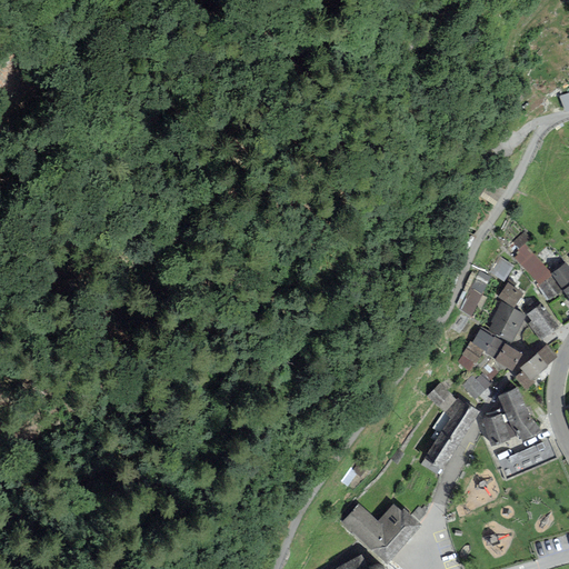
[(550,272),(525,245),(517,251),(520,253),(515,258),(530,275),(538,286),(551,277),(549,273),(550,272)]
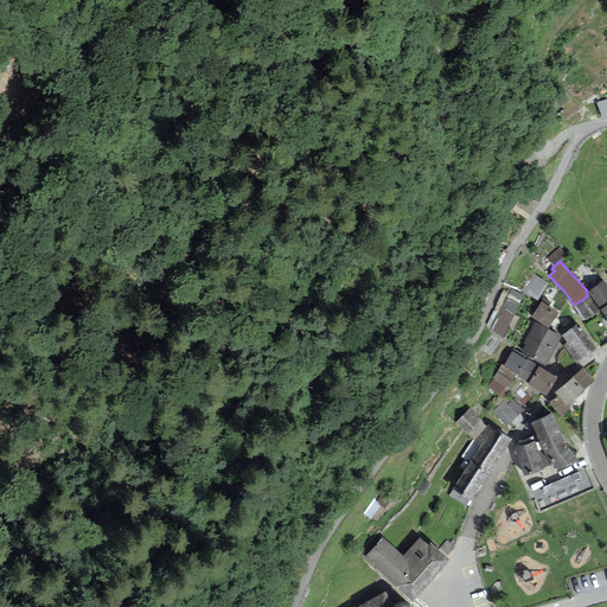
[(549,282),(532,273),(522,292),(538,300),(549,282)]
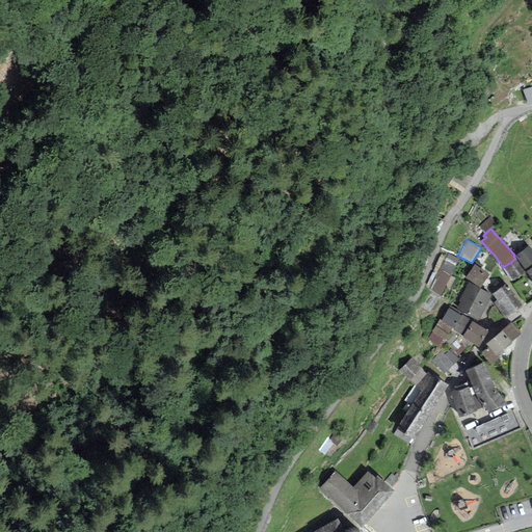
[(531,249),(529,245),(514,257),(526,271),(531,267),(531,249)]
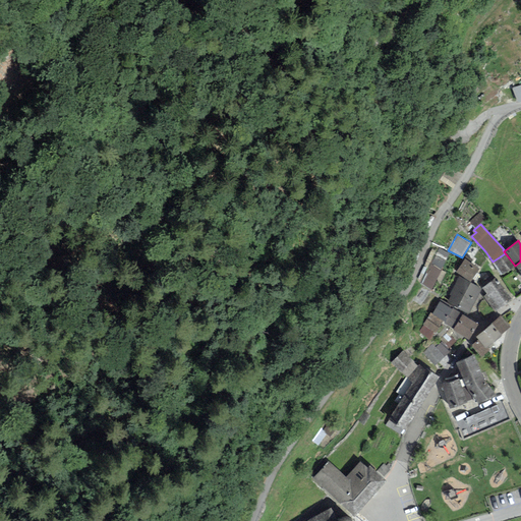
[(439,248),(419,283),(431,289),(450,254),(439,248)]
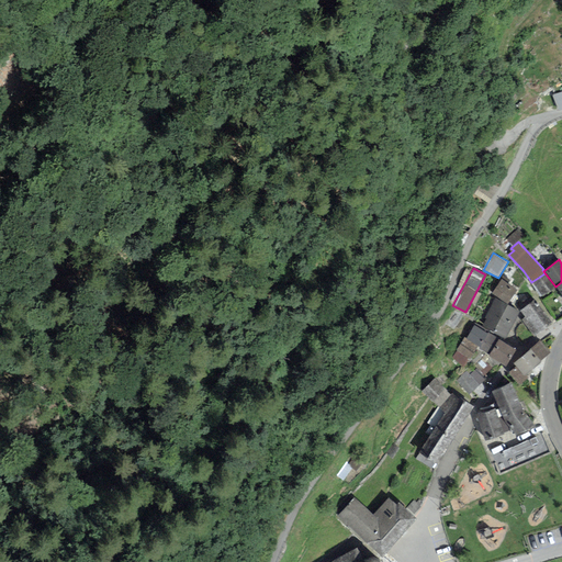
[(531,282),(539,298),(555,289),(544,273),(531,282)]
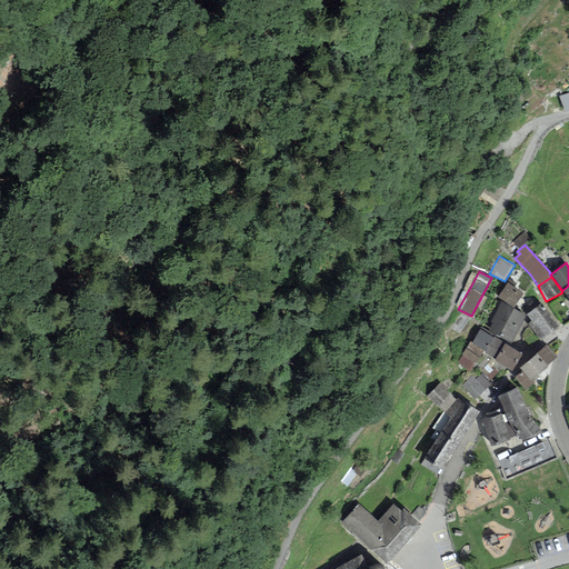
[(523,293),(507,283),(498,298),(515,308),(523,293)]
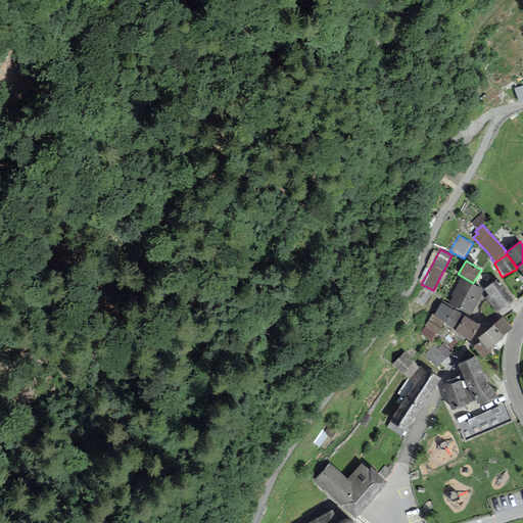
[(470,315),(483,290),(461,278),(450,296),(453,297),(449,303),(470,315)]
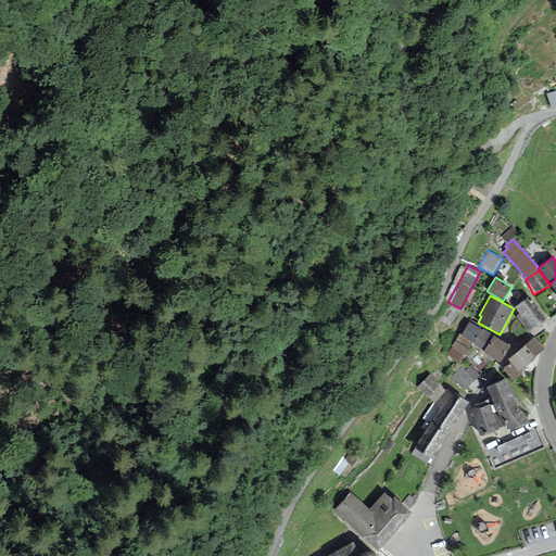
[(527,299),(514,307),(519,315),(516,317),(528,333),(546,320),(534,304),(532,306),(527,299)]
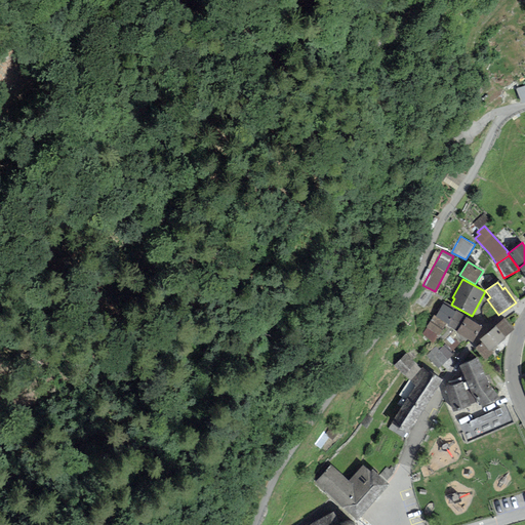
[(456,331),(466,317),(456,311),(455,312),(443,305),(436,316),(435,317),(446,324),(447,324),(447,325),(456,331)]
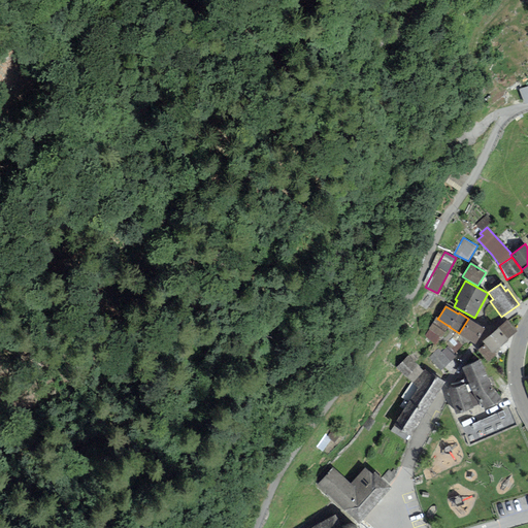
[(437,319),(438,318),(436,317),(428,329),(429,330),(425,336),(435,342),(439,336),(441,337),(449,326),(437,319)]
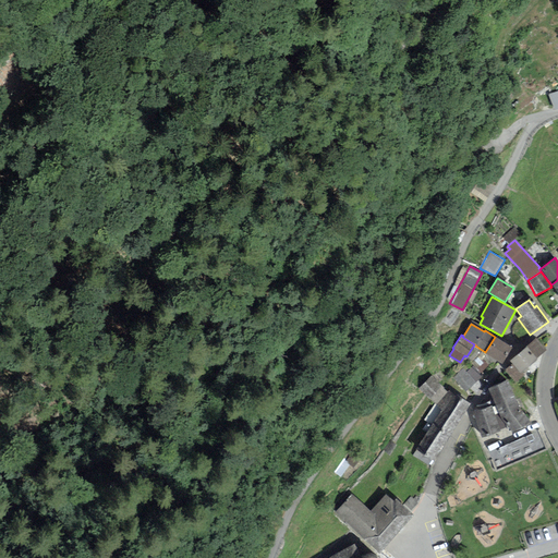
[(512,348),(495,337),(485,352),(485,353),(501,364),(512,348)]
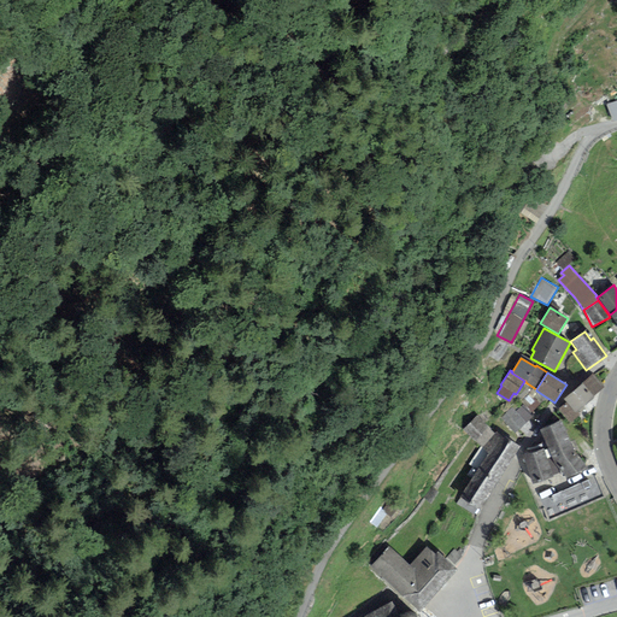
[(604,388),(593,374),(582,382),(583,383),(563,400),(565,403),(558,409),(570,423),(580,416),(577,412),(594,399),(593,397),(604,388)]
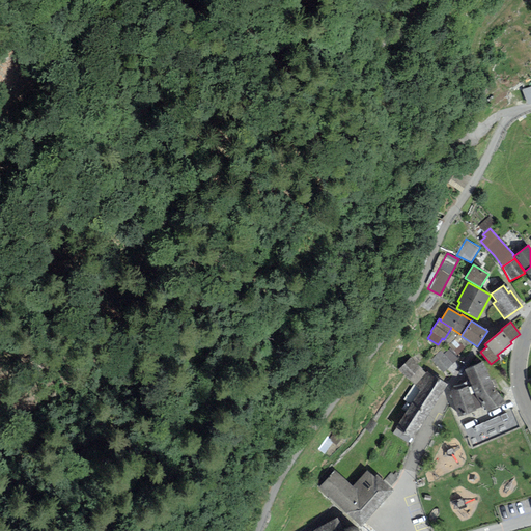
[(458,360),(448,350),(444,355),(441,351),(430,360),(444,373),(458,360)]
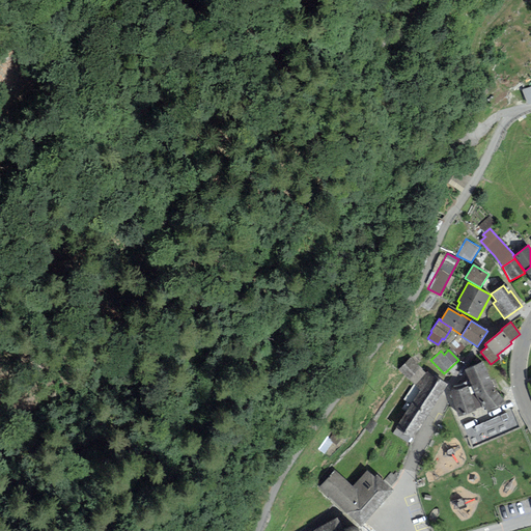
[(397,370),(415,386),(425,372),(411,357),(397,370)]
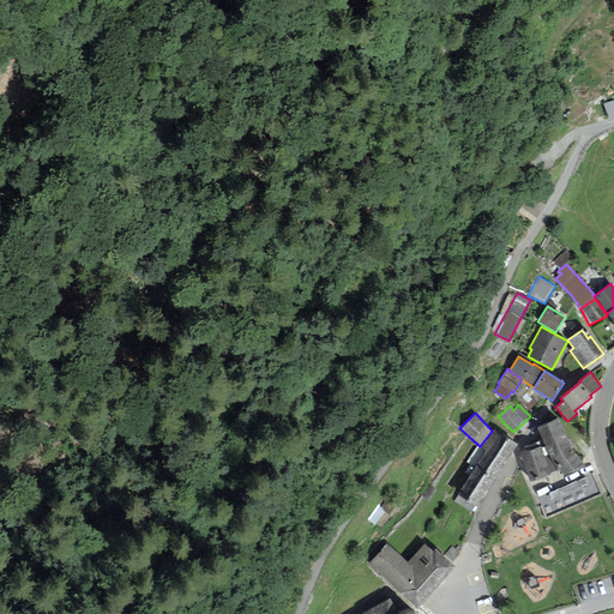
[(549,456),(549,458),(571,450),(559,419),(537,427),(549,456)]
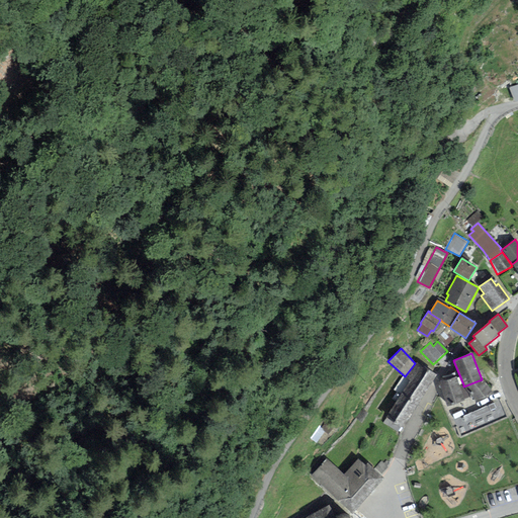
[(410,379),(401,394),(418,404),(437,374),(424,366),(423,368),(416,362),(415,363),(405,376),(410,379)]
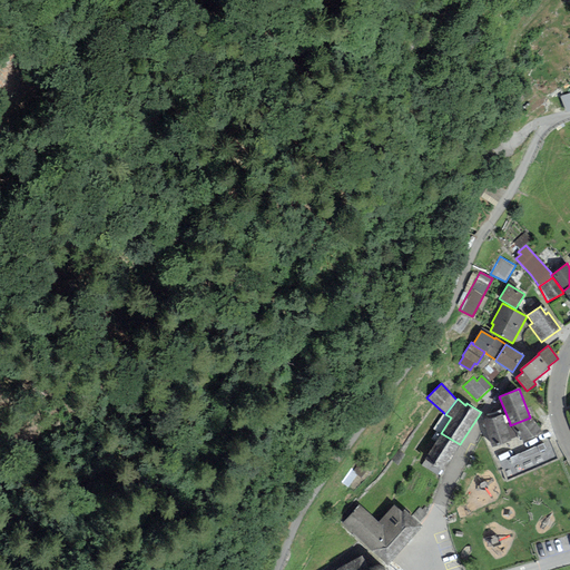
[(502,415),(483,421),(492,448),(511,441),(510,439),(505,424),(502,415)]
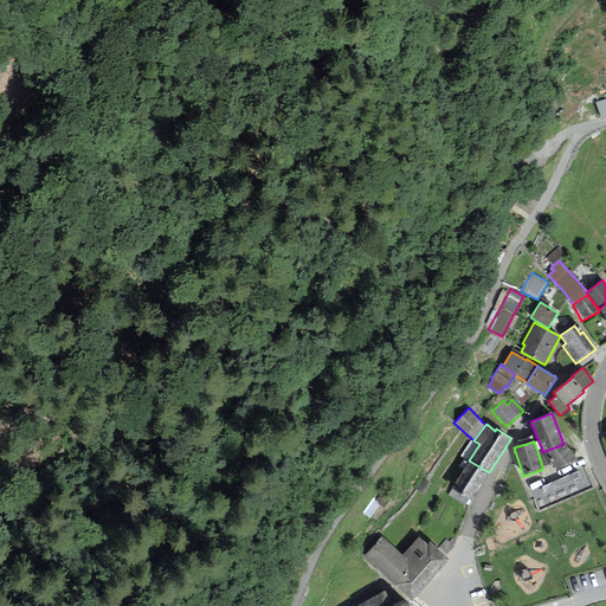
[(563,444),(542,452),(552,464),(556,471),(578,461),(563,444)]
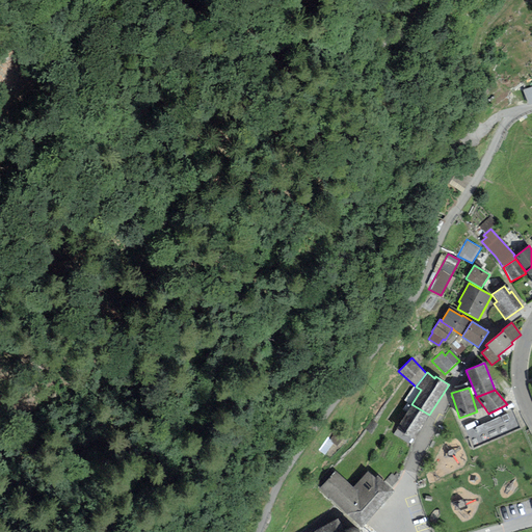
[(476,395),(472,396),(476,409),(484,407),(476,397),(476,395)]
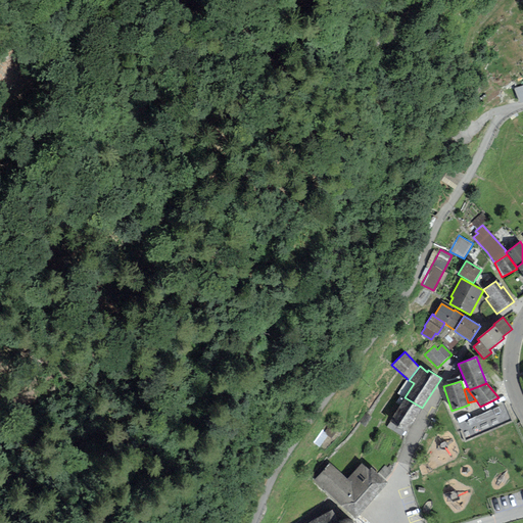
[(422,408),(405,397),(391,420),(398,425),(397,427),(407,433),(422,408)]
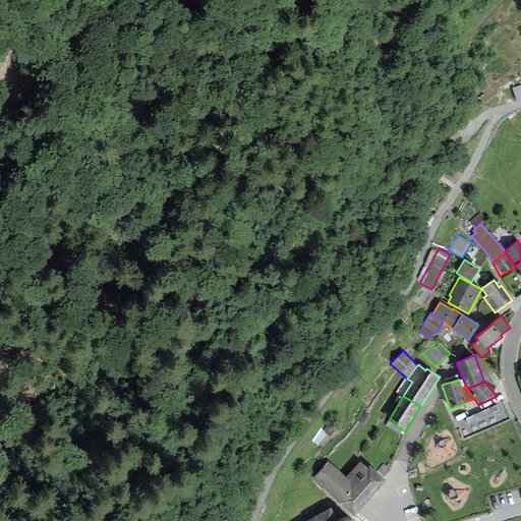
[(503,404),(456,422),(463,440),(510,420),(503,404)]
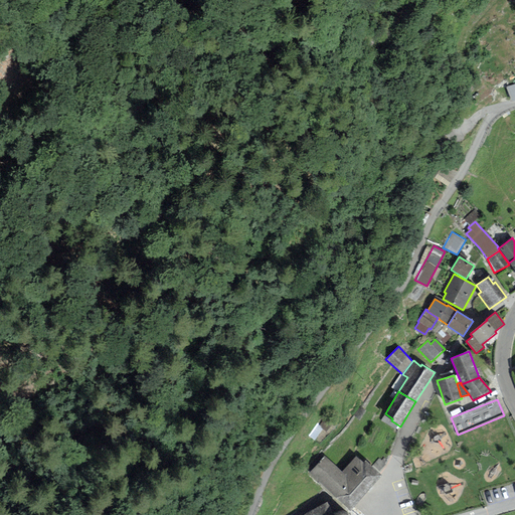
[(349,511),(381,476),(378,473),(371,467),(365,461),(363,463),(356,456),(341,472),(324,457),(308,475),(349,511)]
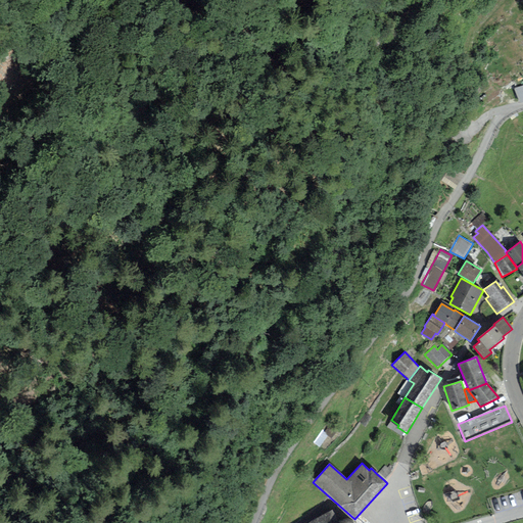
[(385,466),(377,474),(384,480),(391,472),(385,466)]
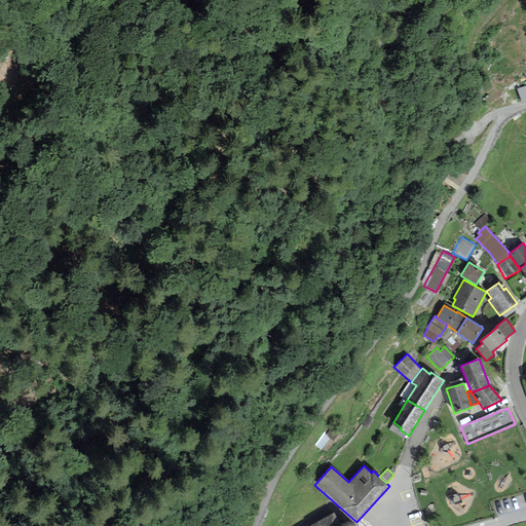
[(340,525),(334,513),(310,525),(355,525),(351,523),(347,523),(341,525),(340,525)]
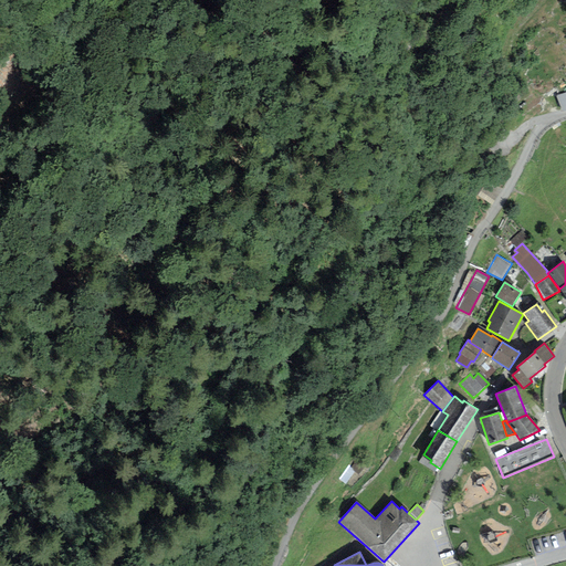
All buildings are outlined.
